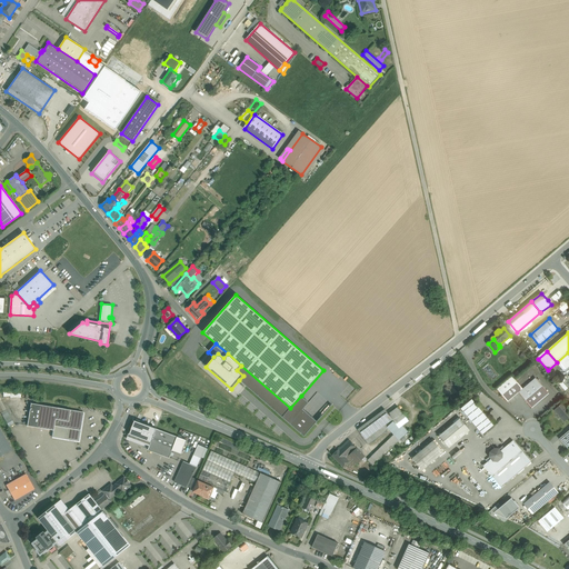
[(282,418),(290,408),(241,366),(237,370),(243,376),(239,380),(282,418)]
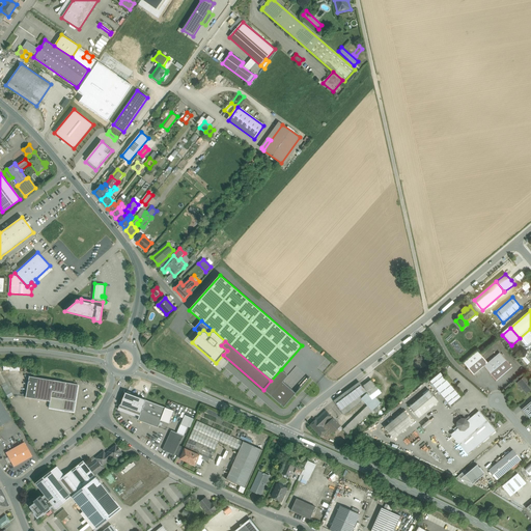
[(487,363),(478,351),(464,363),(474,375),(484,366),(483,366),(487,363)]
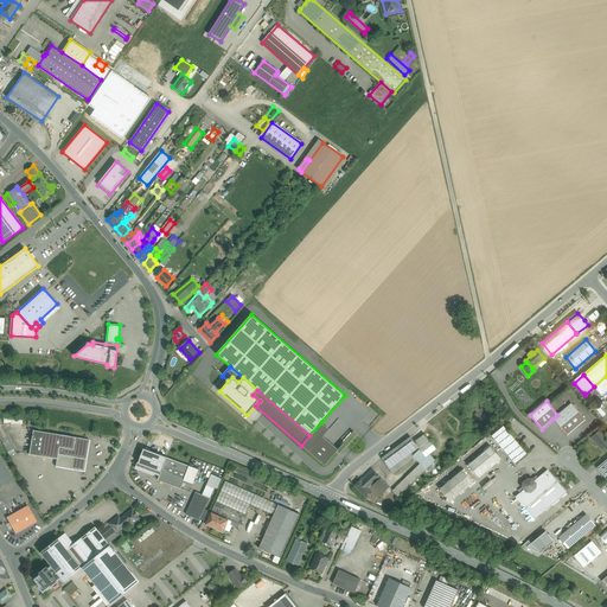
[(586,420),(572,403),(557,415),(553,419),(554,419),(567,435),(586,420)]
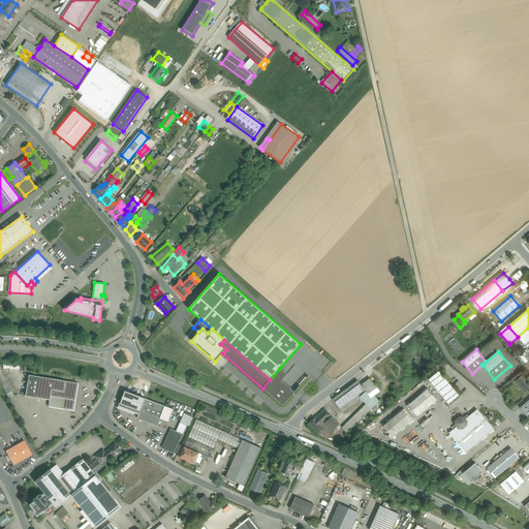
[(280,368),(270,379),(262,389),(282,406),(294,392),(282,381),(287,375),(280,368)]
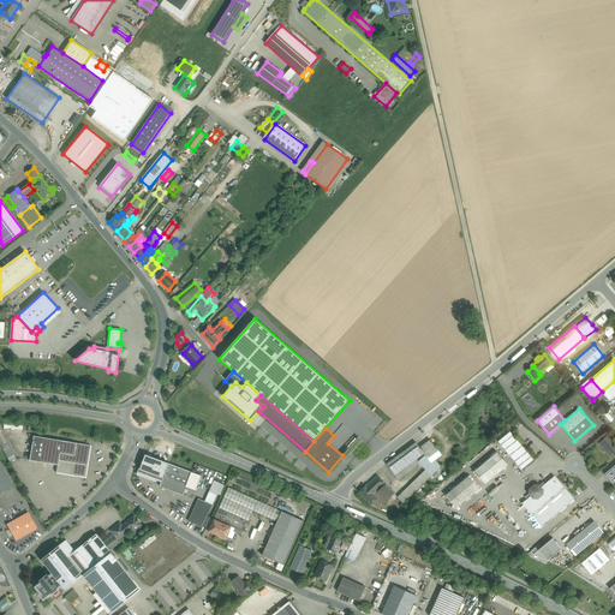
[(497,440),(519,470),(531,460),(509,430),(497,440)]
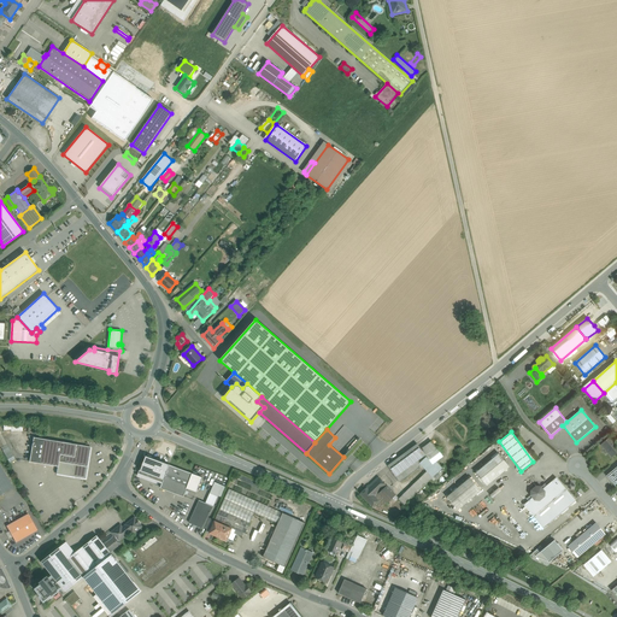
[(90,447),(34,438),(29,462),(45,464),(46,456),(59,457),(58,462),(59,462),(72,464),(70,476),(86,479),(90,447)]
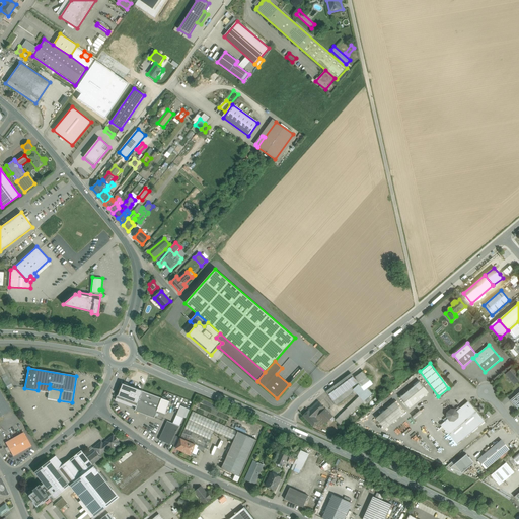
[(518,374),(513,368),(506,374),(515,384),(518,380),(518,374)]
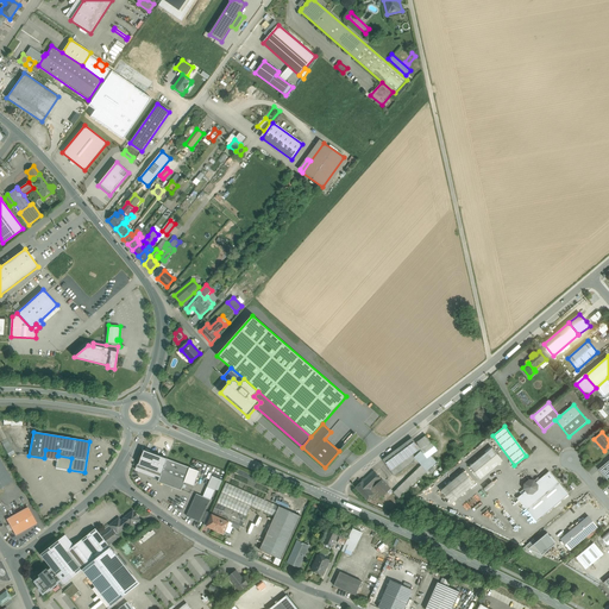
[(426,435),(415,443),(420,449),(425,454),(434,446),(426,435)]
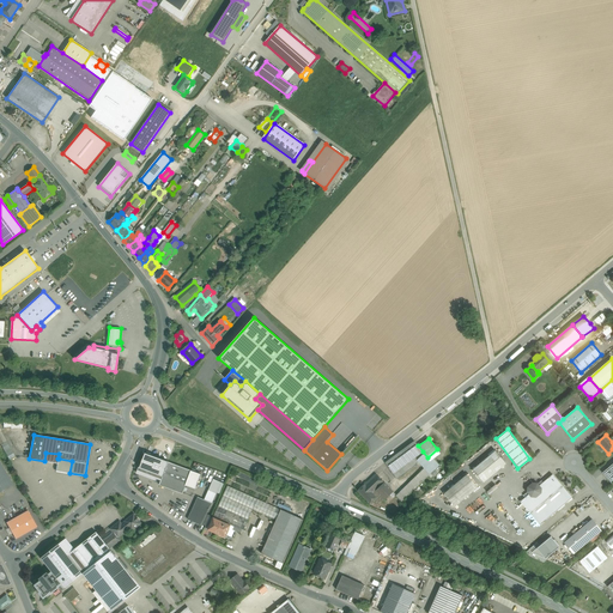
[(414,441),(386,463),(394,474),(413,459),(423,451),(418,445),(414,441)]
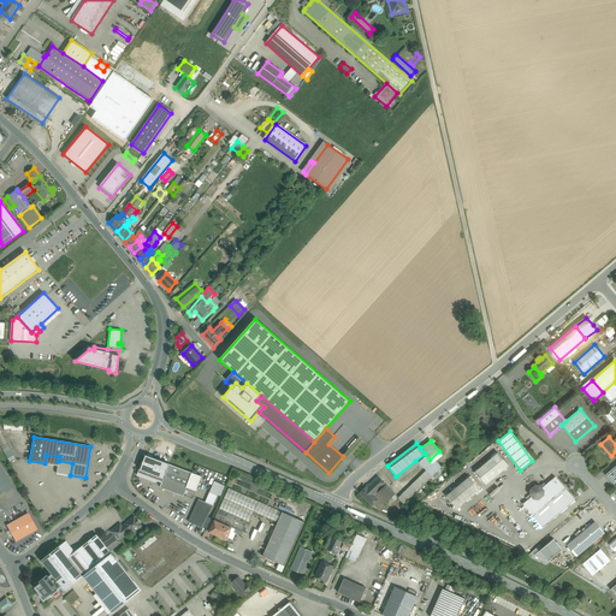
[(6,444),(1,446),(7,458),(13,456),(6,444)]
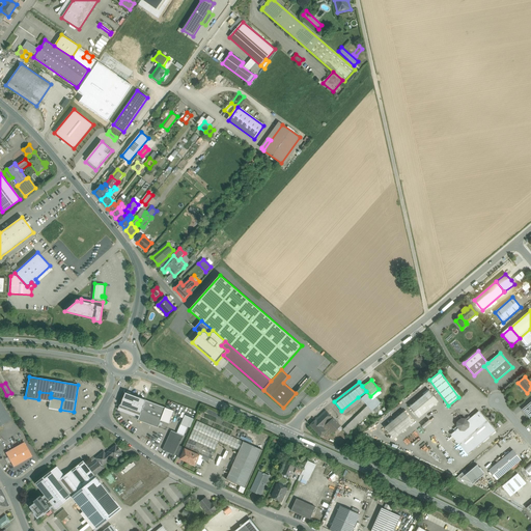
[(429,391),(410,408),(418,417),(438,400),(429,391)]
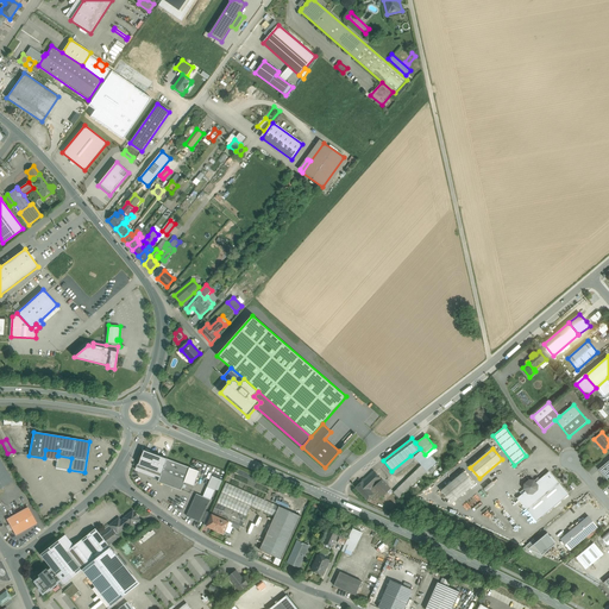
[(58,451),(45,450),(44,458),(57,460),(58,456),(57,456),(58,451)]
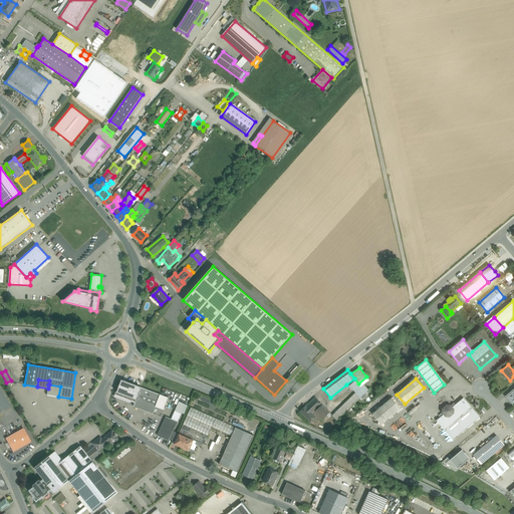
[(142,388),(121,380),(118,389),(117,393),(137,400),(142,388)]
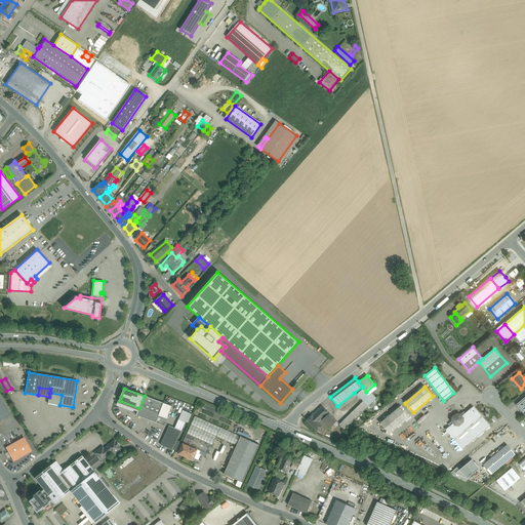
[(373,401),(363,389),(357,394),(363,401),(368,406),(373,401)]
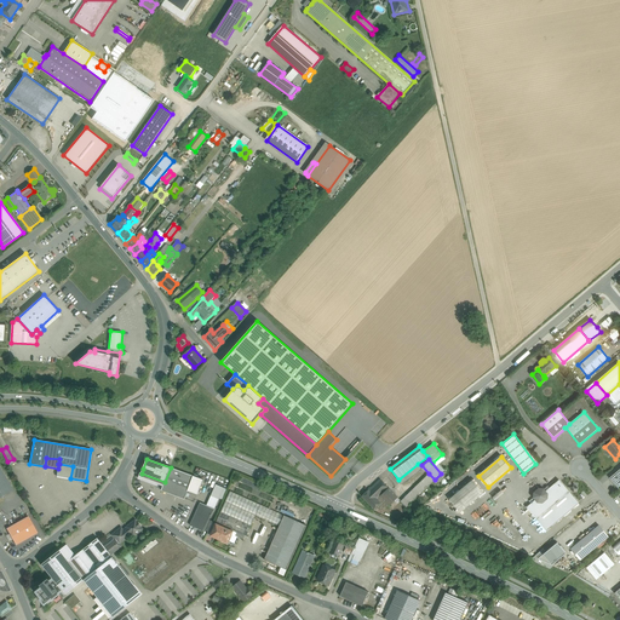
[(418,464),(399,480),(402,484),(418,471),(422,468),(418,464)]
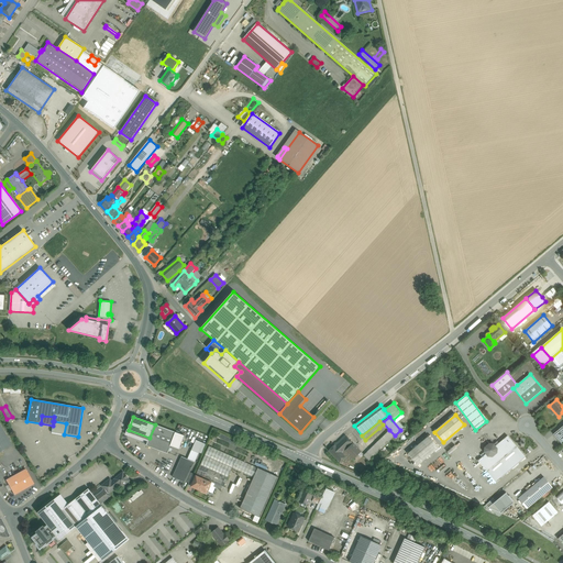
[(0,423),(0,451),(12,445),(0,423)]
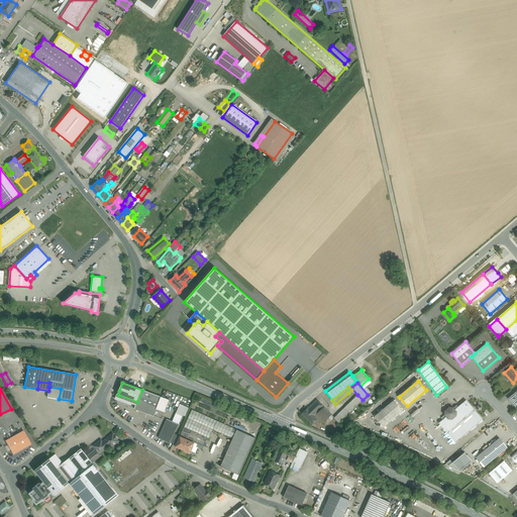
[(162,397),(142,390),(137,402),(135,406),(134,409),(153,416),(157,409),(162,397)]
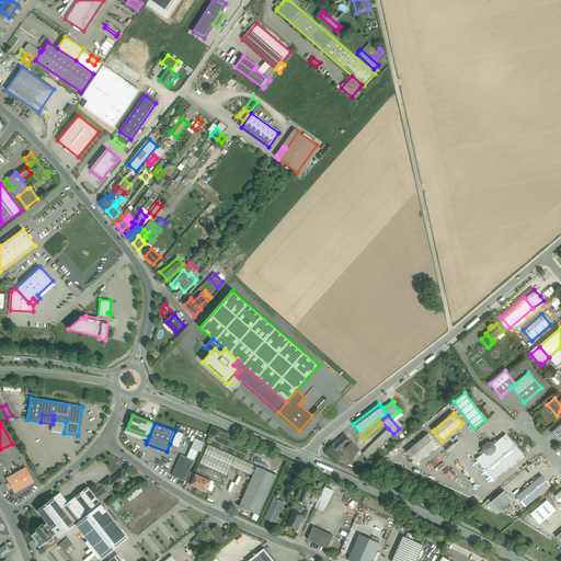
[(147,441),(149,436),(128,428),(129,424),(128,424),(125,434),(142,441),(144,438),(147,441)]
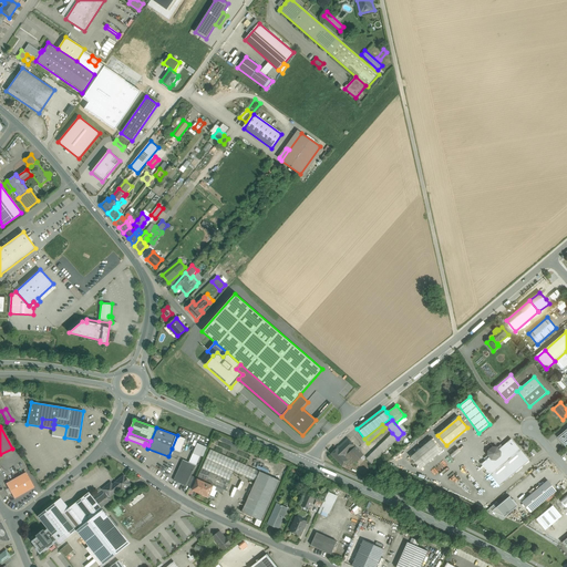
[(566,429),(557,437),(566,447),(566,446),(566,429)]
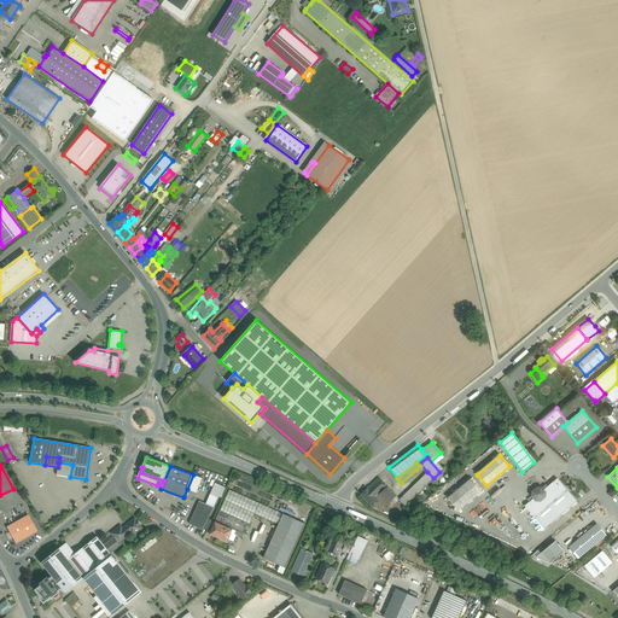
[(427,472),(400,500),(404,506),(433,478),(427,472)]
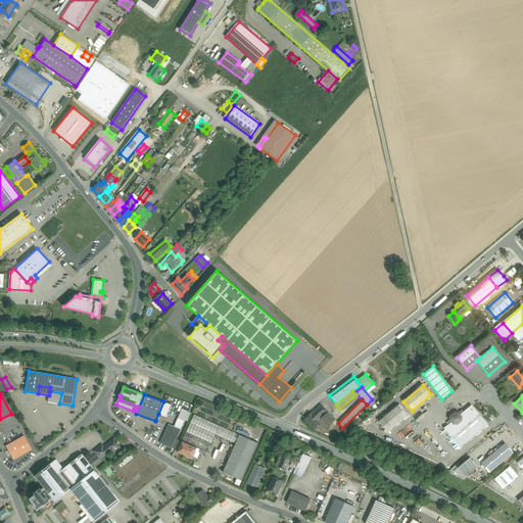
[(172,405),(163,401),(158,414),(167,417),(172,405)]
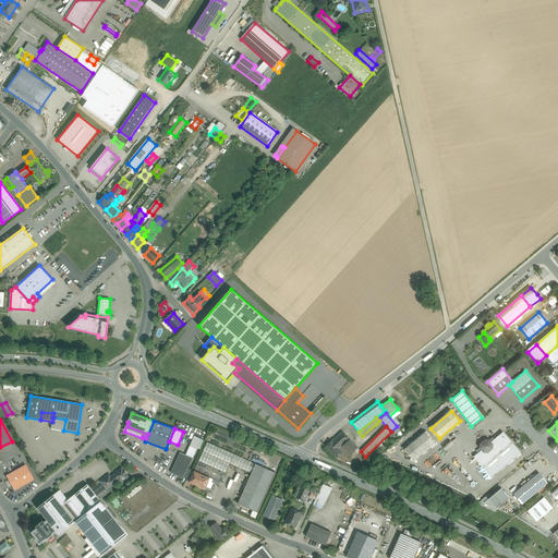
[(342,432),(331,441),(340,449),(341,447),(346,444),(354,451),(358,448),(342,432)]
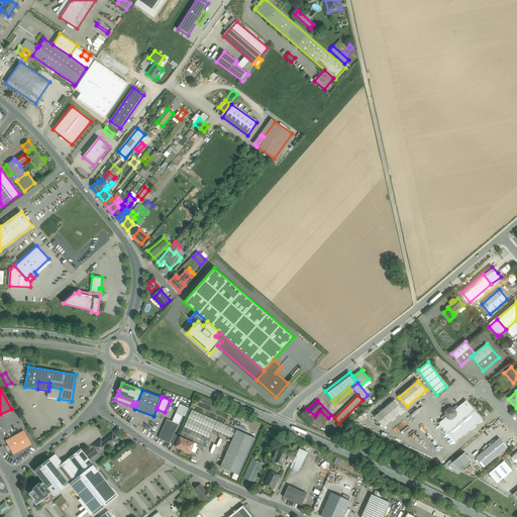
[(394,400),(375,417),(383,426),(402,410),(394,400)]
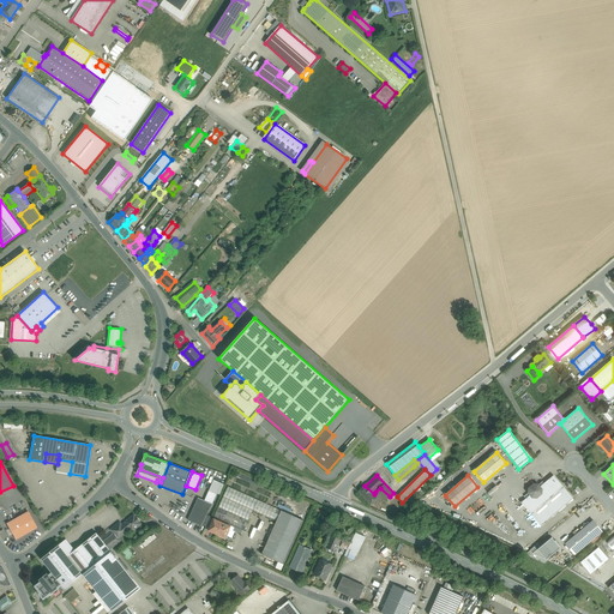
[(545,483),(542,481),(540,485),(541,486),(540,487),(537,485),(534,485),(529,488),(529,493),(530,495),(521,503),(541,527),(573,499),(553,475),(545,483)]
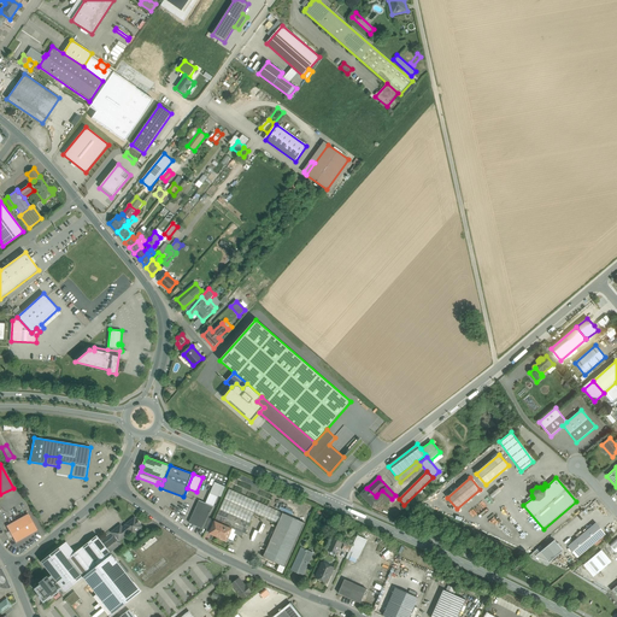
[(223,486),(215,482),(210,493),(218,497),(223,486)]
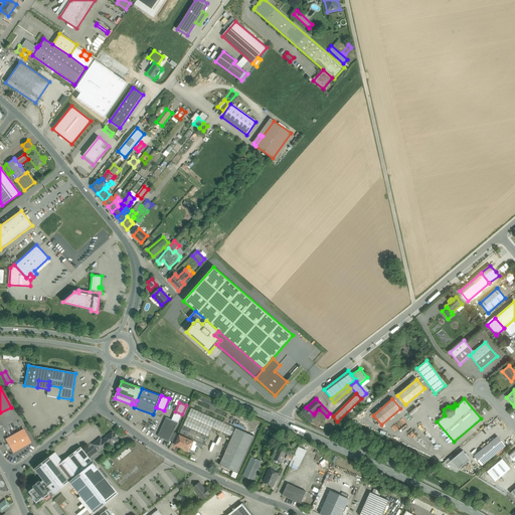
[(306,407),(301,412),(311,422),(316,417),(314,414),(306,407)]
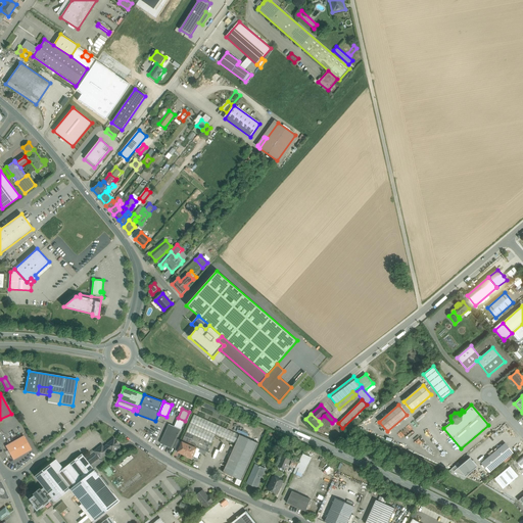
[(240,435),(194,415),(190,424),(216,435),(236,443),(240,435)]
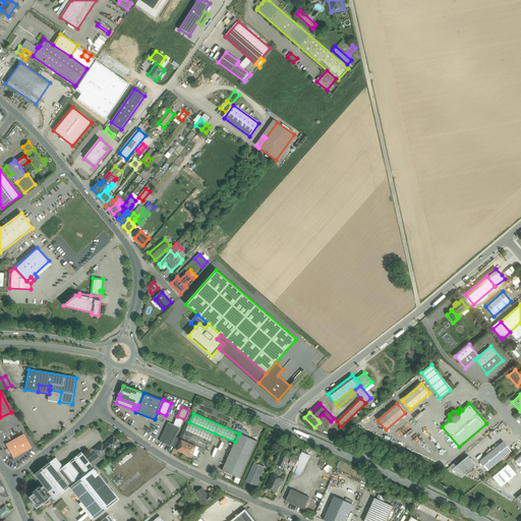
[(331,421),(323,414),(319,417),(327,425),(331,421)]
